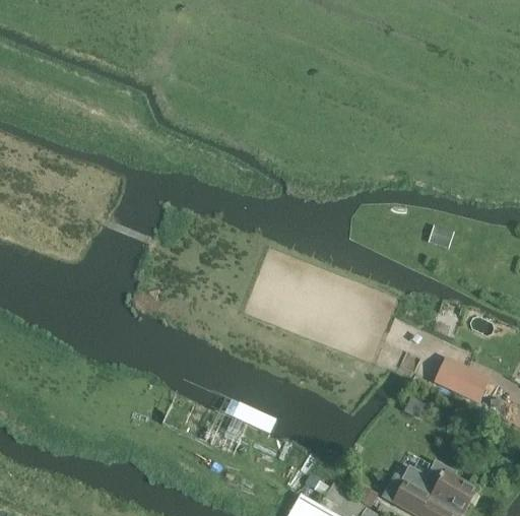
[(434,223),(429,241),(449,247),(454,230),(434,223)]
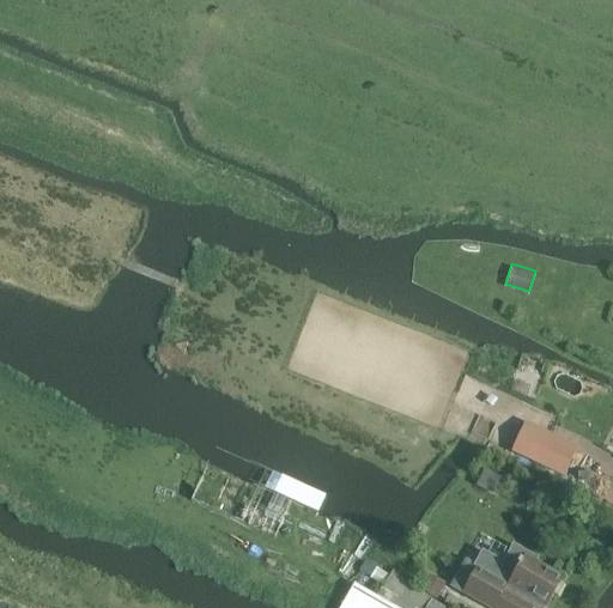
[(526,420),(513,448),(563,472),(576,443),(526,420)]
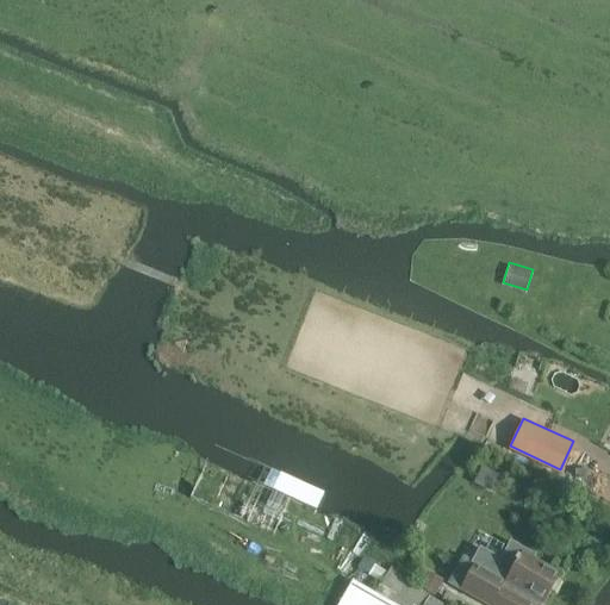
[(230,467),(219,491),(242,501),(237,515),(273,530),(290,494),(303,500),(307,491),(282,480),(279,488),(230,467)]
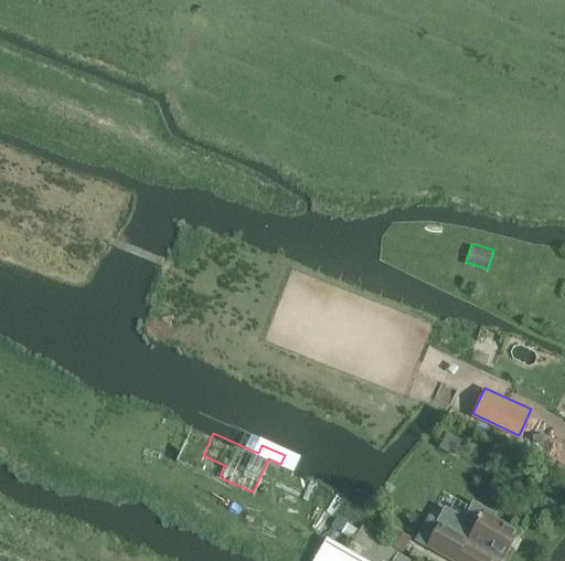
[(416,538),(457,560),(488,560),(491,557),(488,556),(491,550),(503,557),(519,529),(496,516),(498,512),(475,499),(465,516),(446,506),(439,517),(430,512),(416,538)]
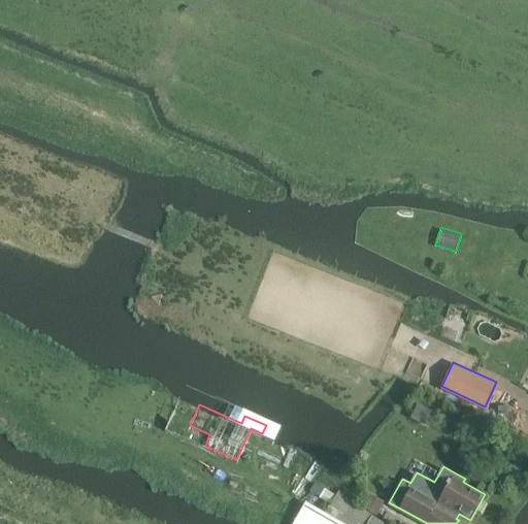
[(315,481),(308,489),(330,502),(324,512),(342,523),(389,523),(338,488),(335,493),(315,481)]
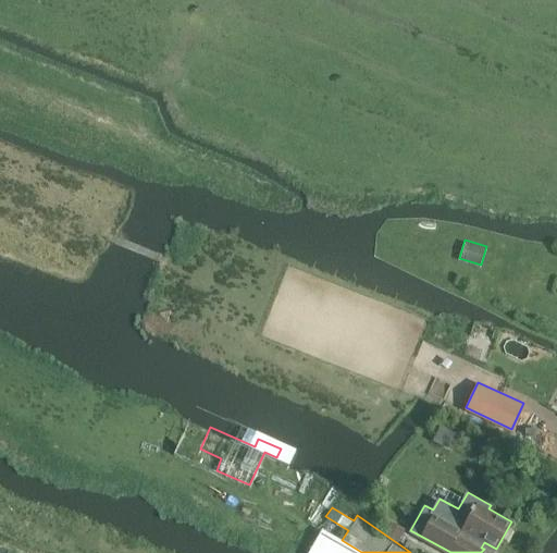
[(384,531),(383,532),(396,540),(403,528),(390,521),(384,531)]
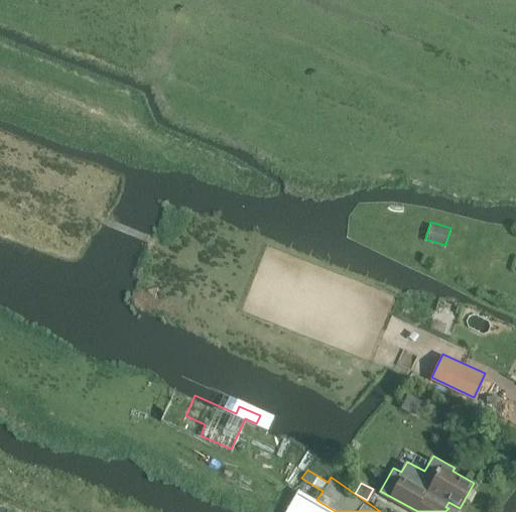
[(298,490),(284,511),(335,511),(316,500),(298,490)]
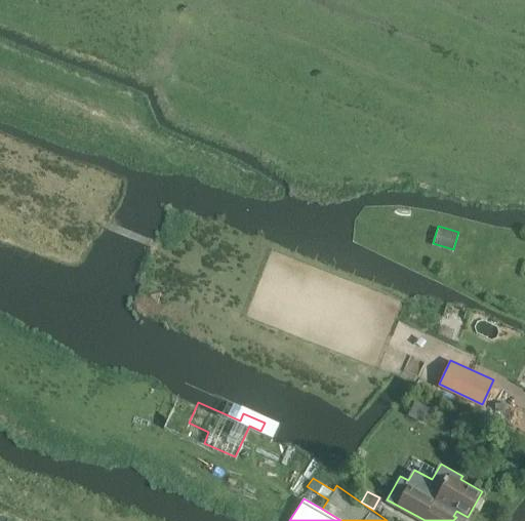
[(384,509),(380,514),(388,518),(391,513),(384,509)]
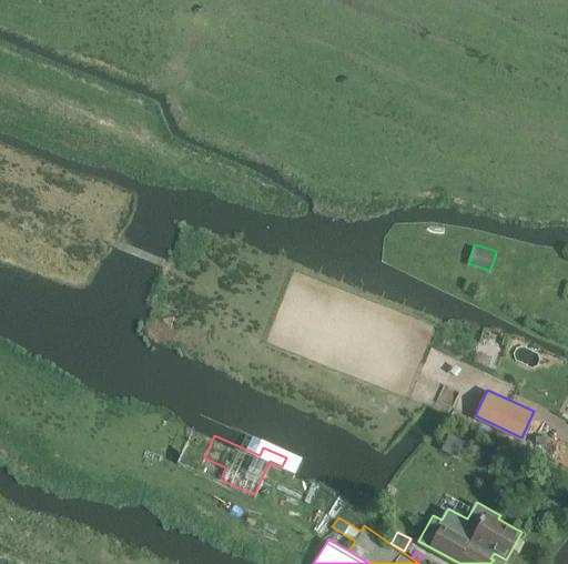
All buildings are outlined.
